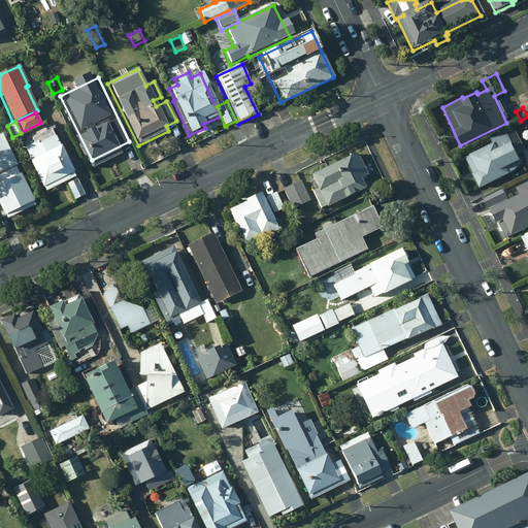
[(29,162),(44,194),(74,178),(50,130),(30,140),(32,144),(24,150),(30,162),(29,162)]
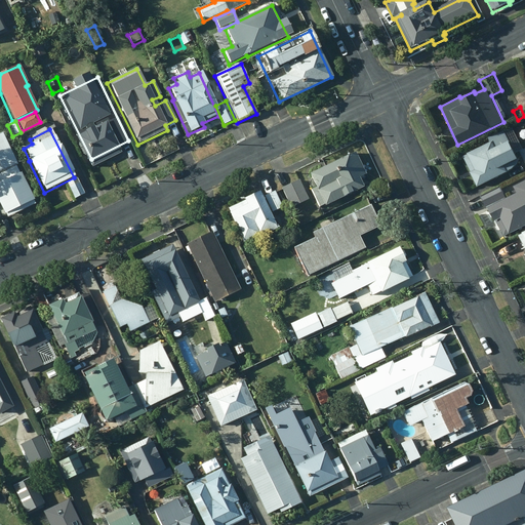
[(463,156),(478,187),(513,168),(519,160),(502,130),(489,137),(491,142),(463,156)]
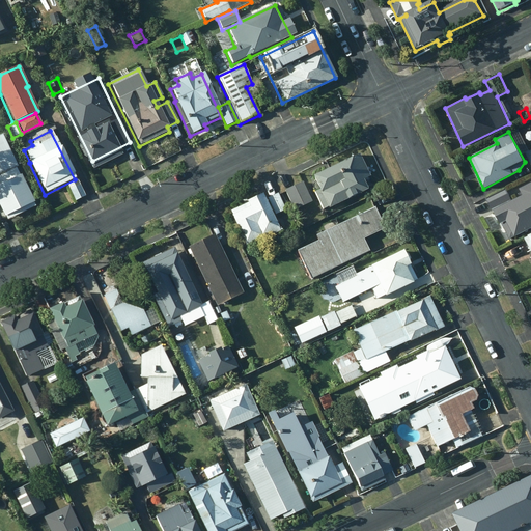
[(20,166),(4,134),(0,136),(0,202),(6,216),(7,215),(9,219),(37,205),(23,173),(22,174),(19,166),(20,166)]
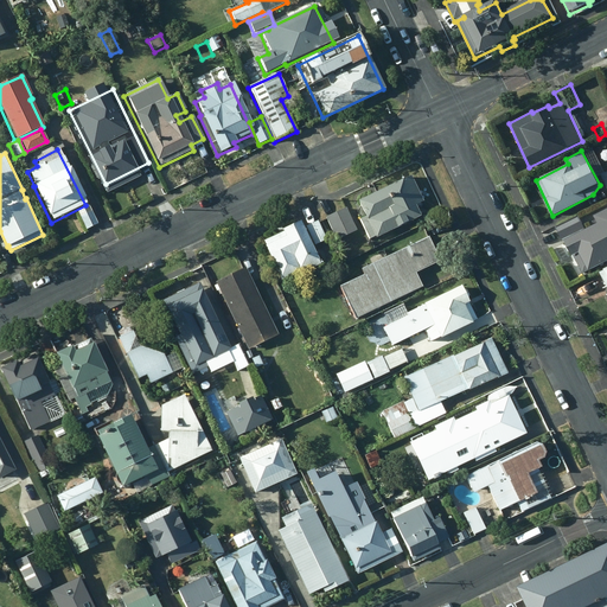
[(422,200),(409,173),(355,199),(363,216),(357,218),(366,238),(374,235),(374,237),(420,216),(414,204),(422,200)]
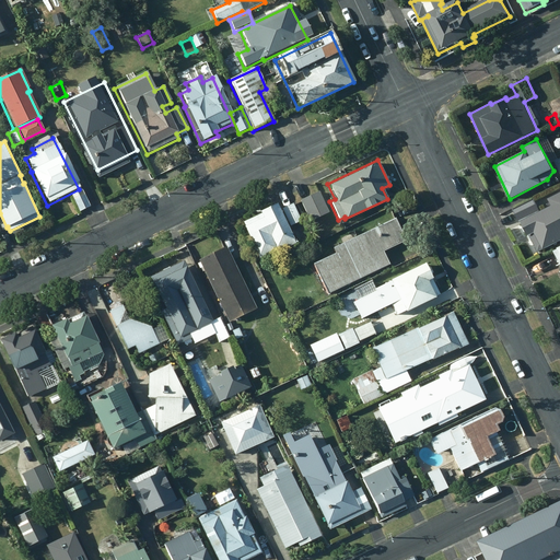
[(84,189),(74,195),(83,211),(93,206),(84,189)]
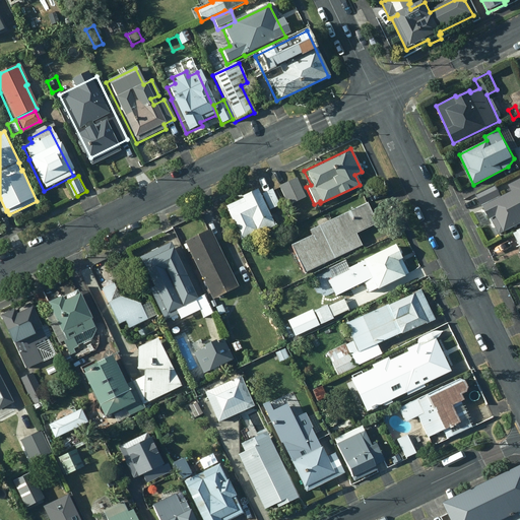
[(305,197),(296,178),(279,185),(283,194),(279,196),(282,202),(285,201),(287,205),(305,197)]
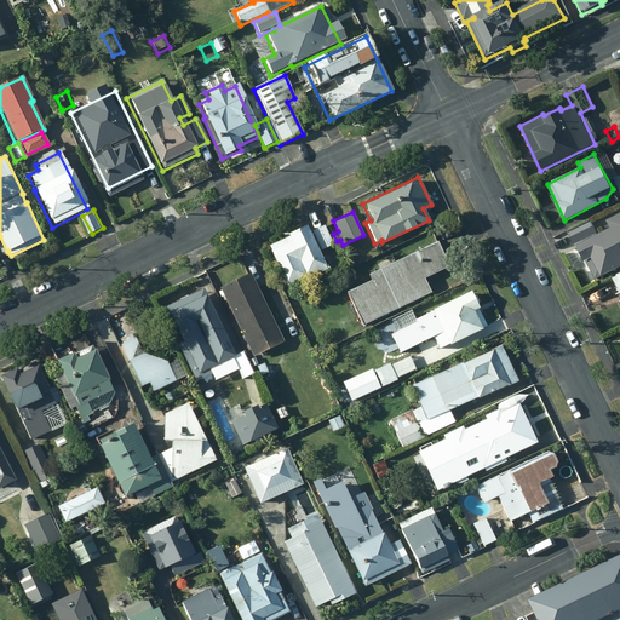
[(587,260),(597,279),(619,265),(619,214),(609,220),(613,228),(578,246),(586,260),(587,260)]
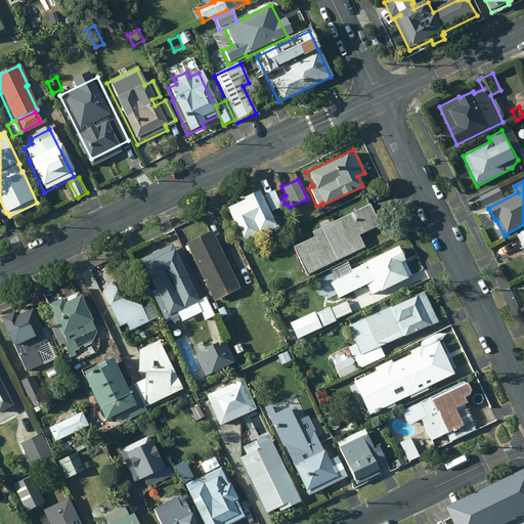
[(281,207),(273,189),(261,194),(269,212),(281,207)]
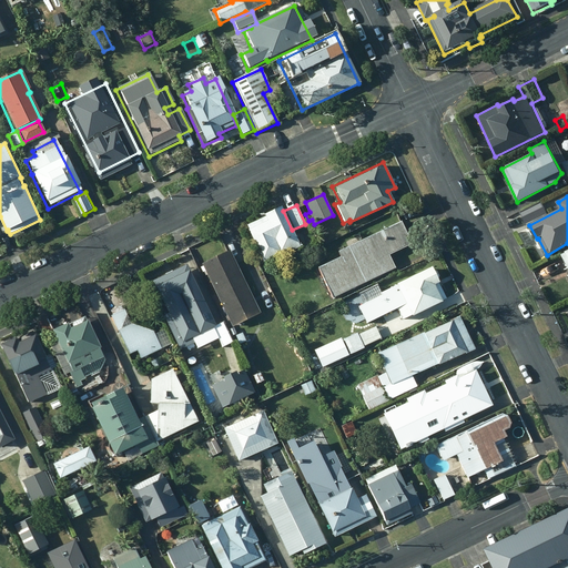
[(262,264),(298,246),(279,206),(263,214),(264,216),(245,225),(246,227),(244,229),(262,264)]
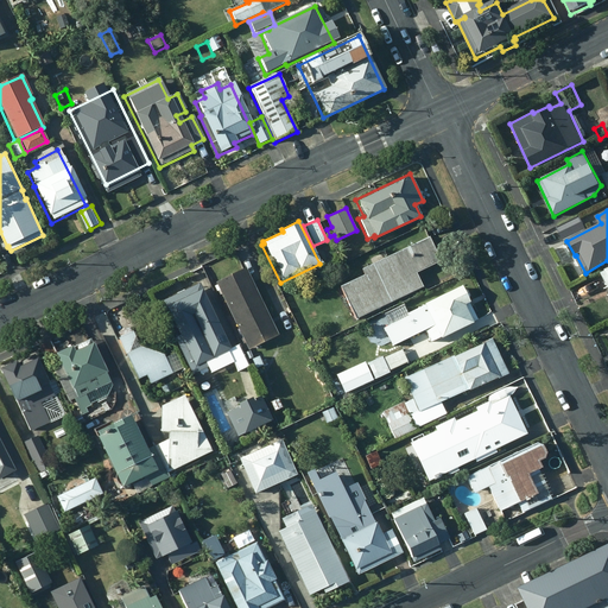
[(439,260),(428,236),(360,268),(363,274),(337,286),(354,320),(422,287),(415,272),(439,260)]
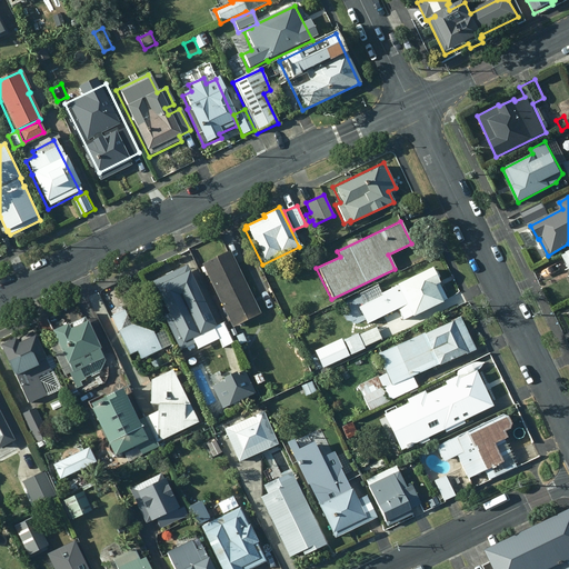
[(229,250),(200,263),(216,296),(245,281),(229,250)]
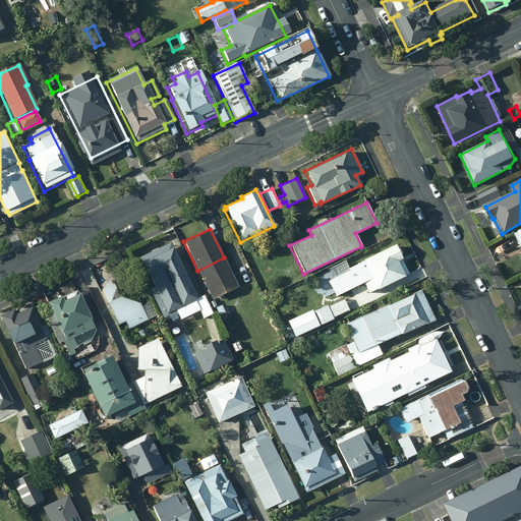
[(175,309),(196,299),(169,242),(137,257),(153,287),(146,290),(161,323),(177,314),(175,309)]
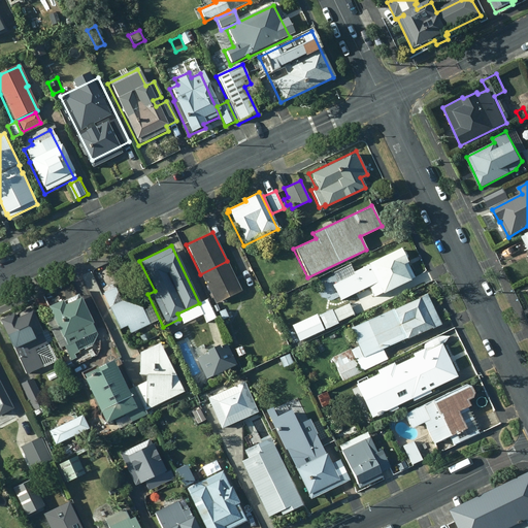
[(373,297),(414,277),(399,248),(366,263),(367,265),(356,270),(356,272),(331,284),(338,300),(368,286),(373,297)]
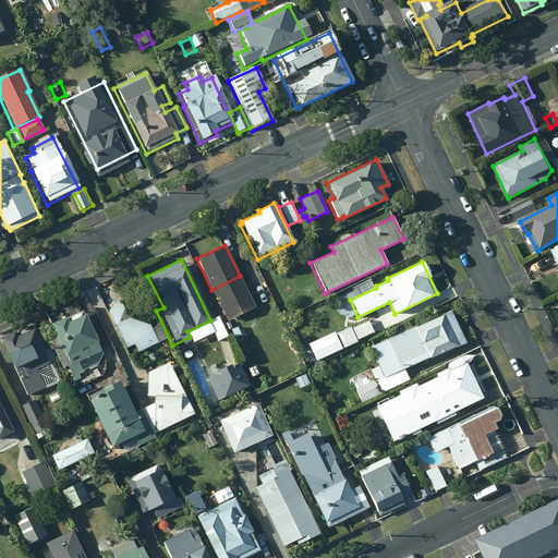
[(240,276),(211,290),(227,320),(255,306),(240,276)]
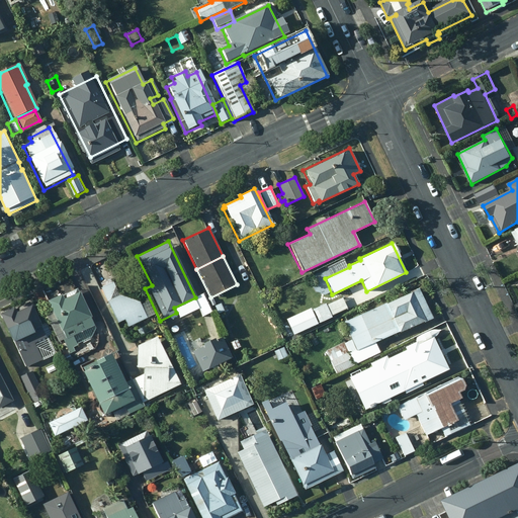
[(116,280),(100,287),(105,300),(109,298),(116,280)]
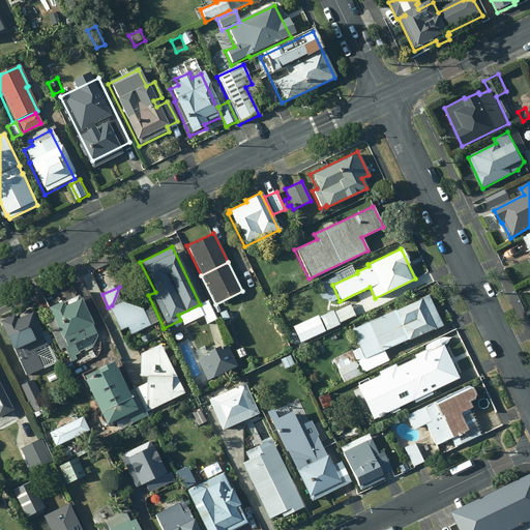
[(46,297),(34,303),(40,317),(42,316),(59,349),(63,347),(70,361),(76,358),(74,355),(78,353),(77,352),(92,344),(97,335),(77,294),(49,307),(46,297)]
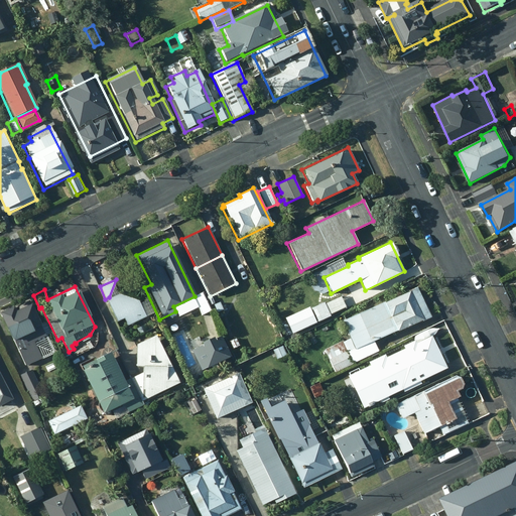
[(343,320),(355,349),(421,319),(422,320),(430,317),(416,286),(407,291),(407,292),(343,320)]
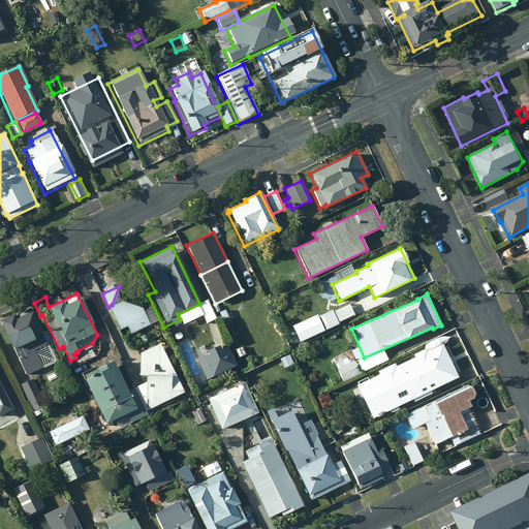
[(121,302),(109,307),(119,330),(126,327),(129,333),(159,320),(152,305),(142,309),(134,306),(121,302)]
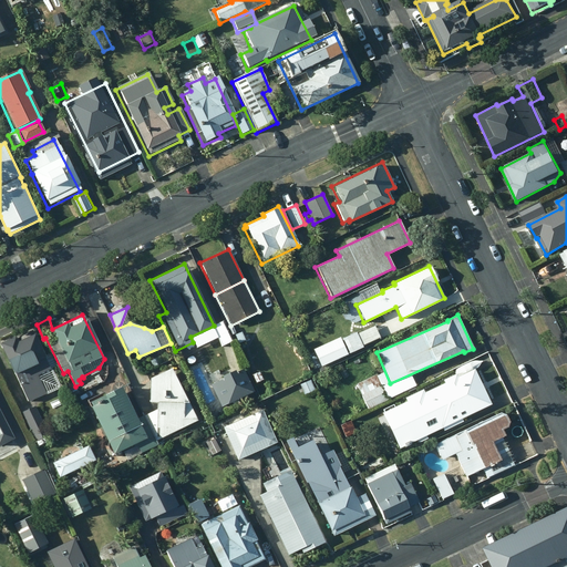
[(320,349),(327,363),(362,348),(361,346),(380,337),(374,326),(356,333),(356,332),(320,349)]
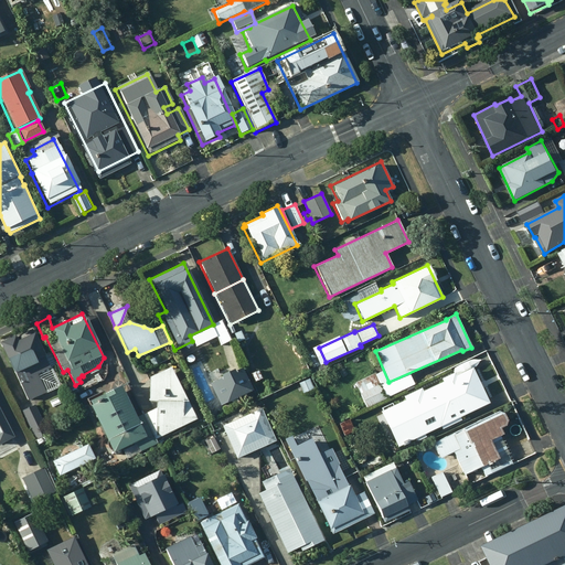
[(13,334),(0,340),(0,347),(27,401),(57,386),(30,329),(14,337),(13,334)]
